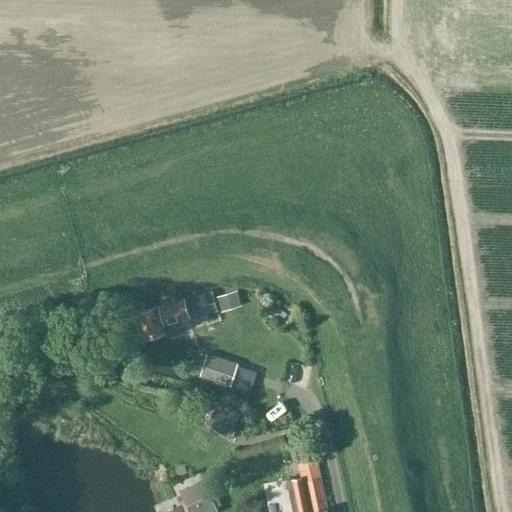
[(188,311),(215,302),(211,291),(184,298),(138,312),(145,339),(166,333),(164,326),(190,318),(188,311)]
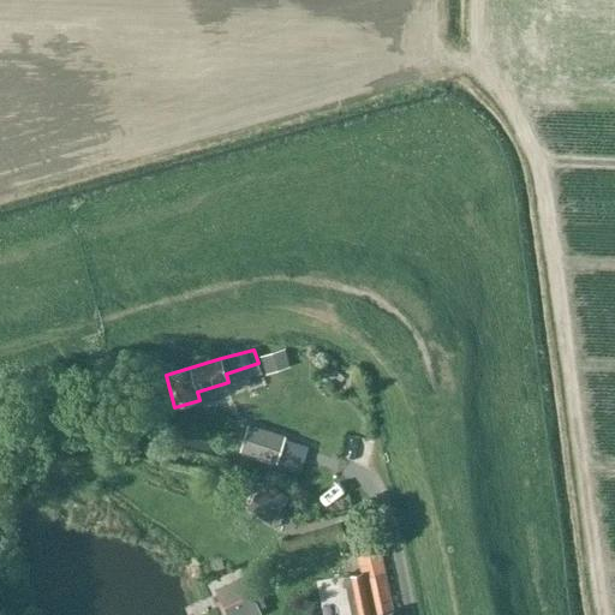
[(261,358),(267,376),(291,368),(285,350),(261,358)]
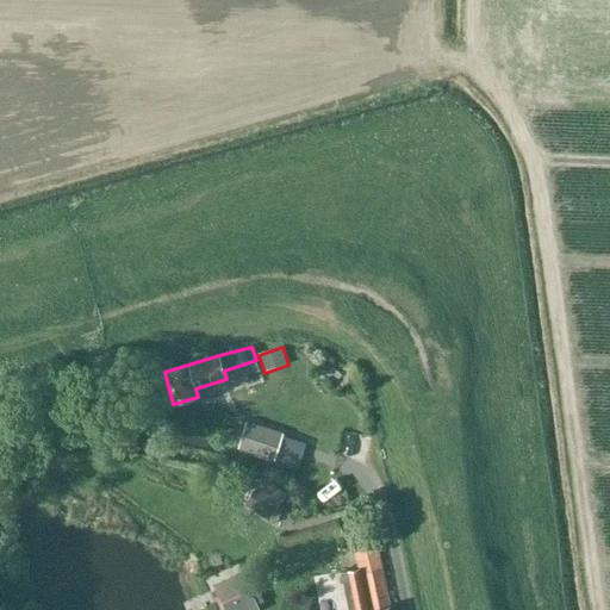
[(224,371),(226,379),(228,381),(260,372),(256,360),(224,371)]
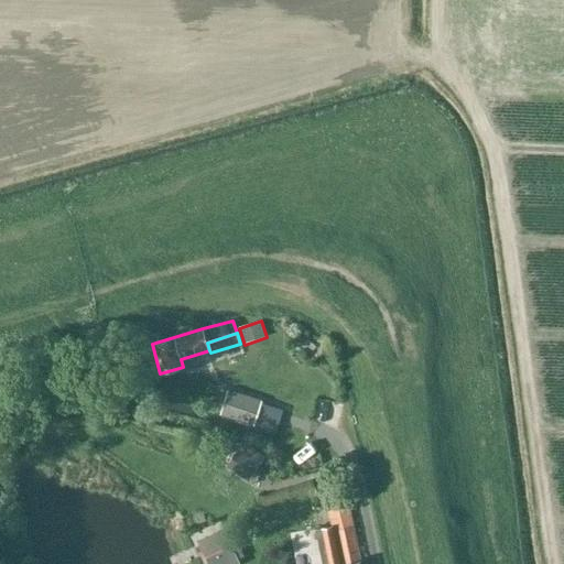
[(228,389),(220,413),(255,424),(261,400),(228,389)]
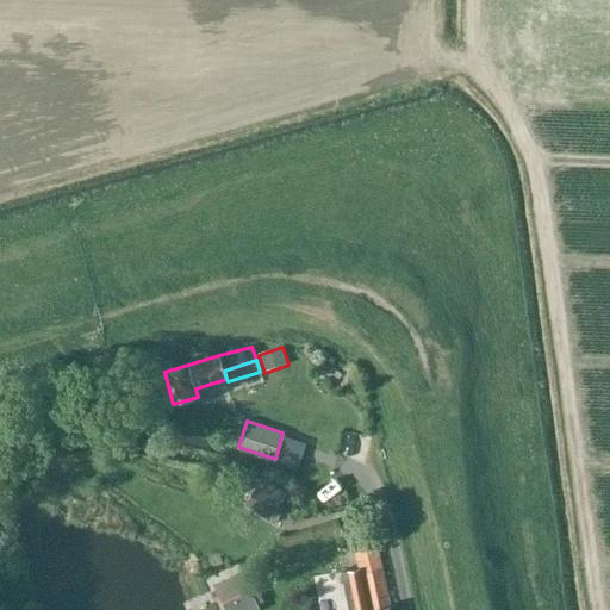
[(323,474),(299,486),(306,498),(329,486),(323,474)]
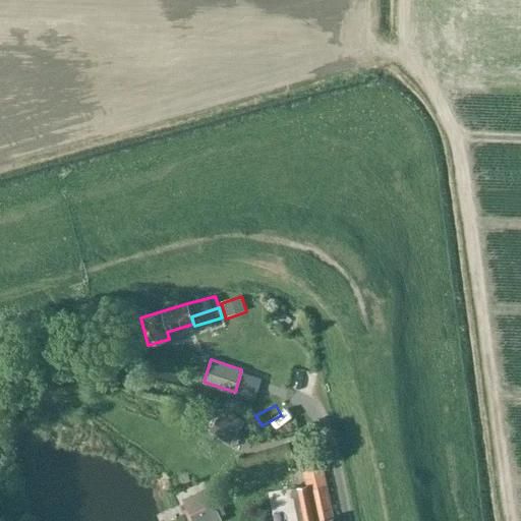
[(224,408),(208,431),(230,446),(245,422),(224,408)]
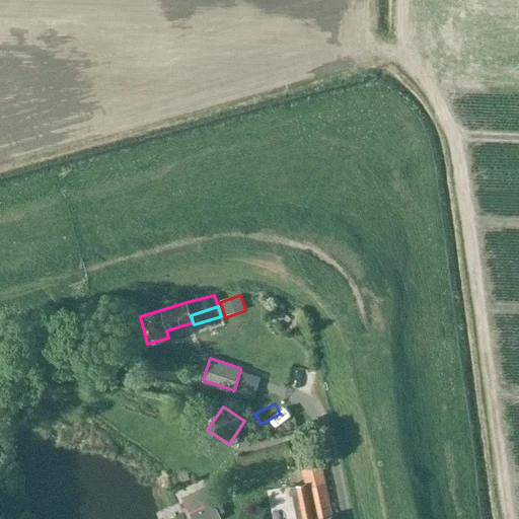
[(330,518),(330,516),(325,484),(324,483),(320,464),(300,469),(303,484),(291,487),(297,518),(330,518)]
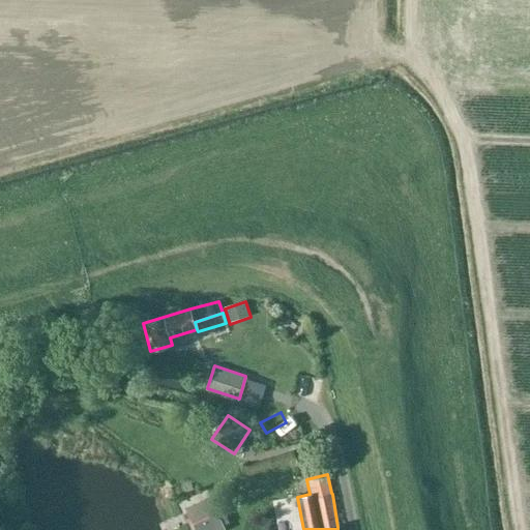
[(184,507),(193,525),(219,511),(211,494),(184,507)]
